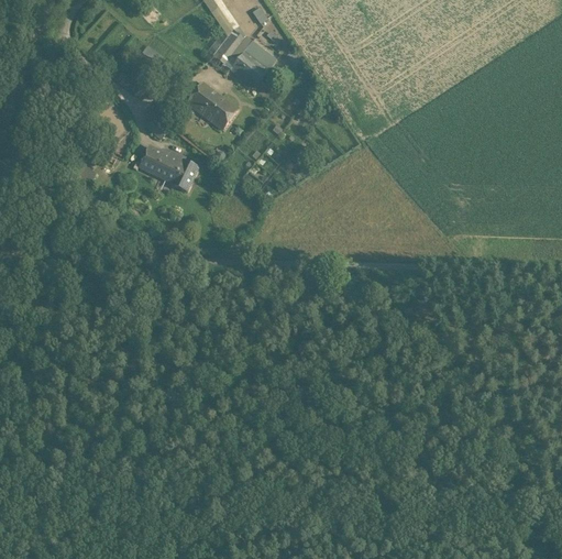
[(228,34),(212,54),(222,62),(230,67),(244,48),(252,39),(244,33),(222,0),(204,0),(223,28),(228,34)]
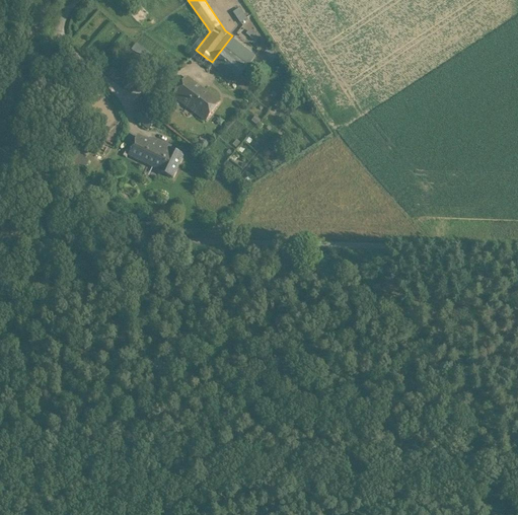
[(239,3),(232,8),(239,19),(246,14),(239,3)]
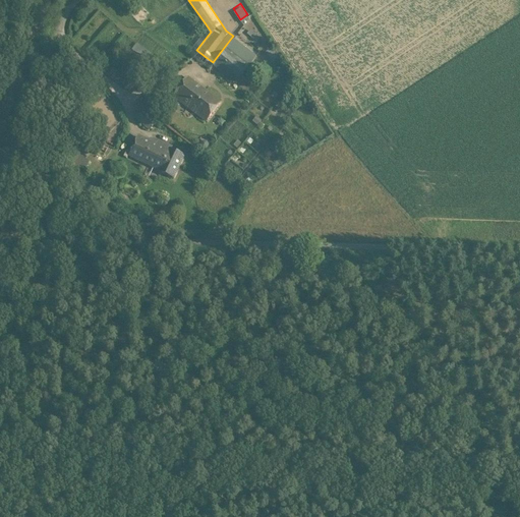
[(207,25),(191,45),(191,49),(195,52),(193,54),(209,66),(213,62),(206,57),(196,50),(211,32),(207,25)]
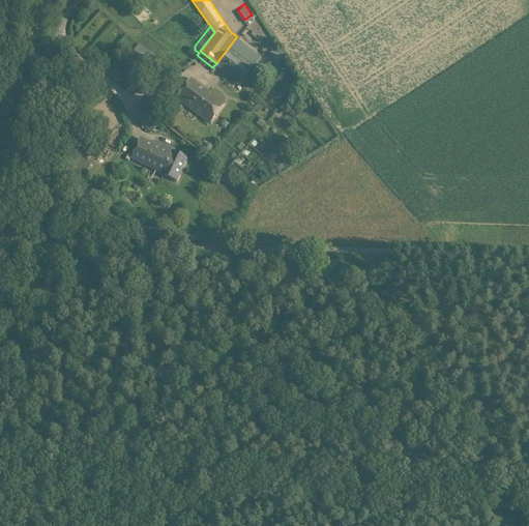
[(148,58),(128,45),(113,65),(118,69),(117,69),(131,80),(148,58)]
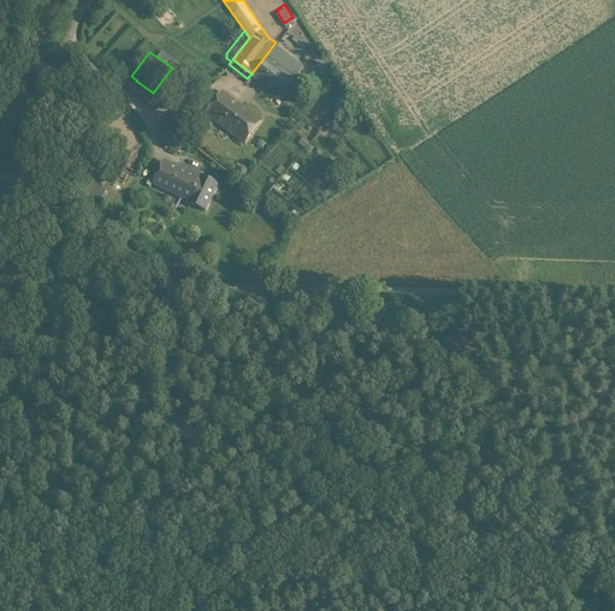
[(267,53),(252,73),(278,95),(294,73),(267,53)]
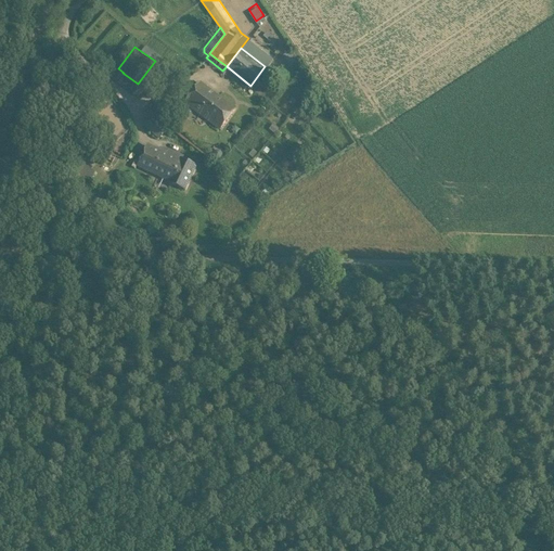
[(138,84),(123,73),(124,73),(118,68),(113,75),(132,90),(138,84)]
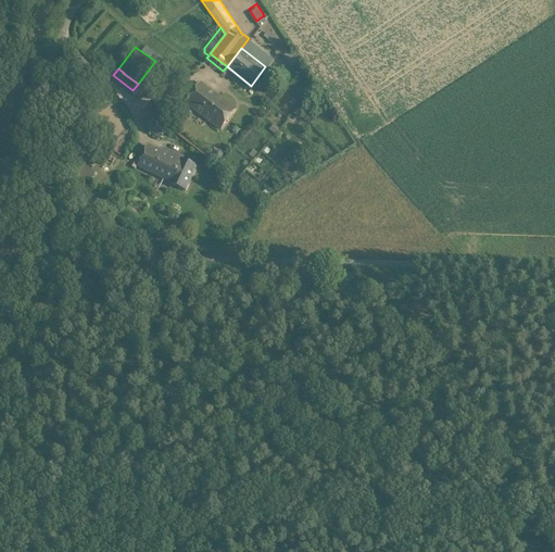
[(200,79),(185,99),(218,125),(234,105),(200,79)]
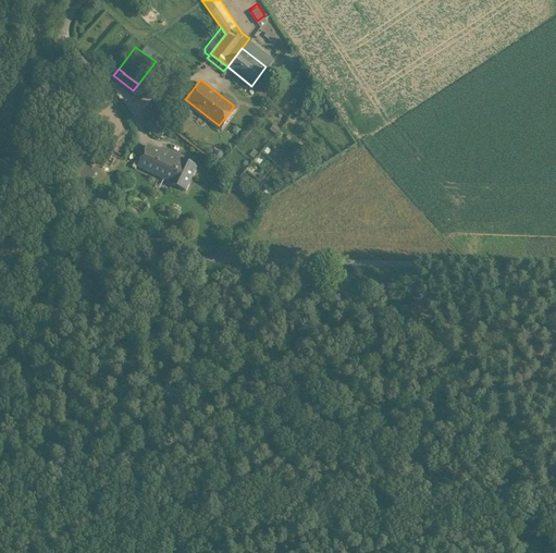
[(168,124),(152,112),(147,119),(162,131),(168,124)]
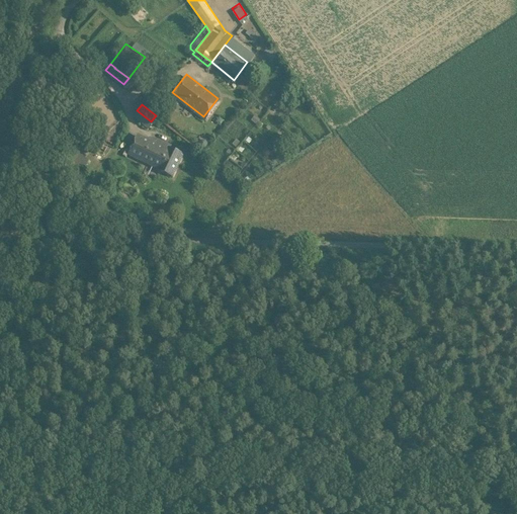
[(113,125),(118,112),(112,110),(111,114),(103,111),(100,120),(113,125)]
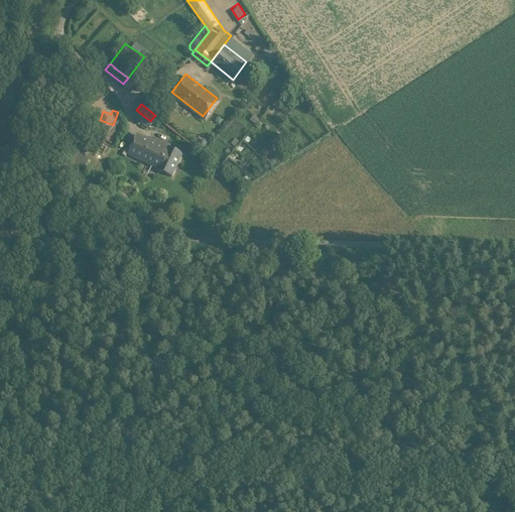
[(150,121),(136,110),(133,114),(147,125),(150,121)]
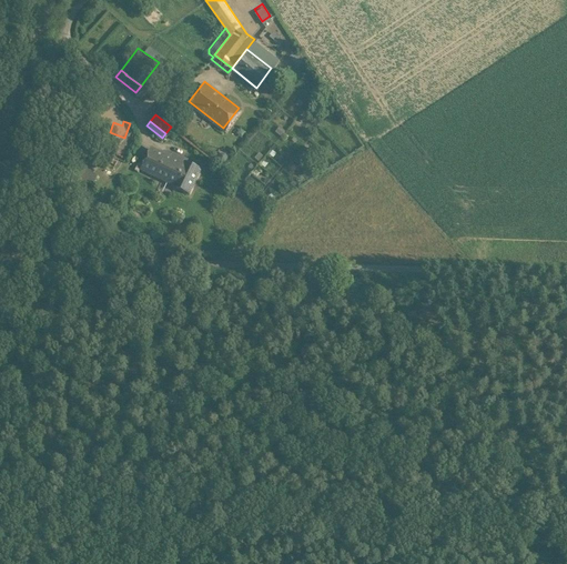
[(163,152),(150,145),(140,165),(154,172),(163,152)]
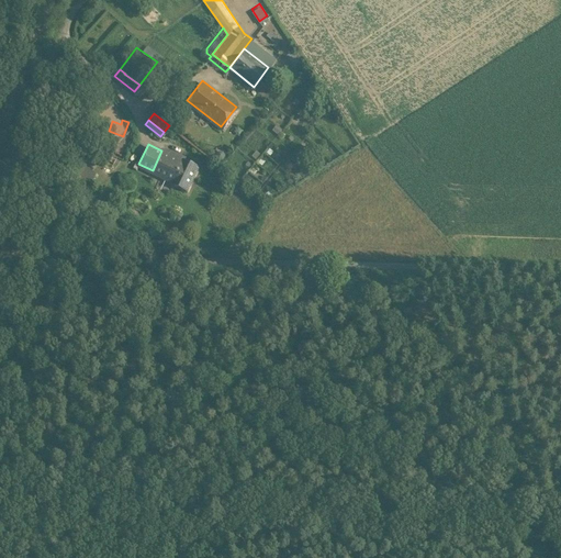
[(184,155),(170,148),(169,152),(163,148),(161,151),(153,170),(171,179),(170,180),(187,188),(198,165),(182,158),(184,155)]
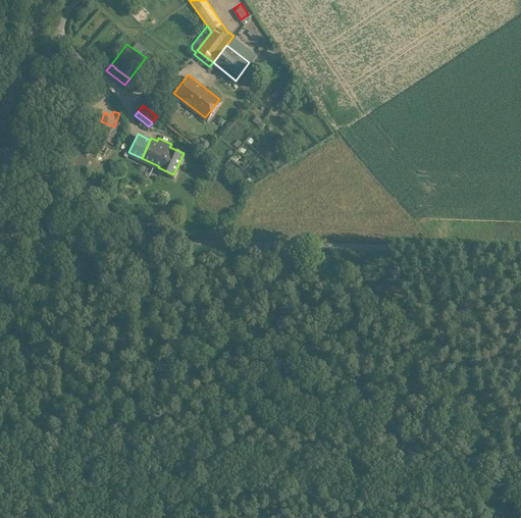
[(77,157),(70,153),(64,164),(71,167),(77,157)]
